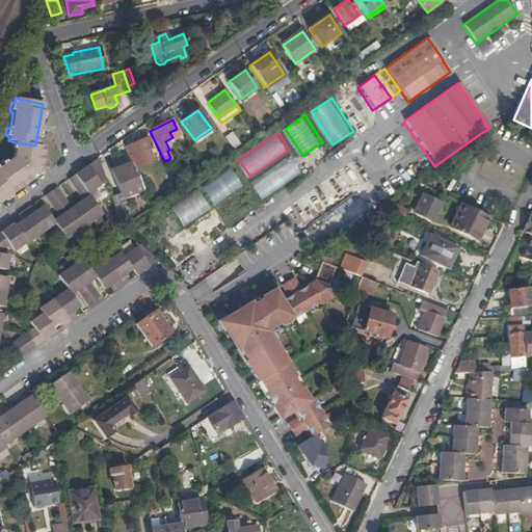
[(233,151),(240,145),(232,134),(224,138),(233,151)]
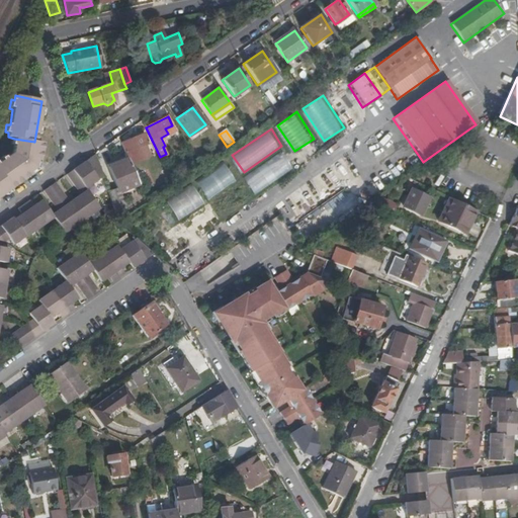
[(125,157),(128,165),(149,156),(145,145),(149,143),(144,134),(119,143),(125,157)]
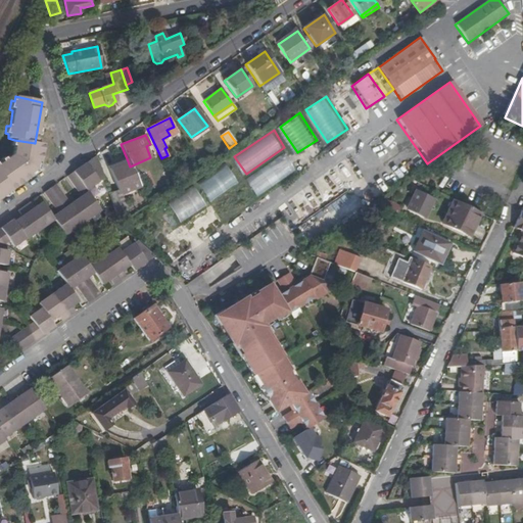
[(2,162),(0,163),(0,164),(15,187),(30,177),(29,175),(35,170),(36,162),(40,163),(43,144),(35,143),(14,140),(14,142),(11,142),(11,145),(13,146),(12,155),(5,159),(3,157),(0,160),(2,162)]
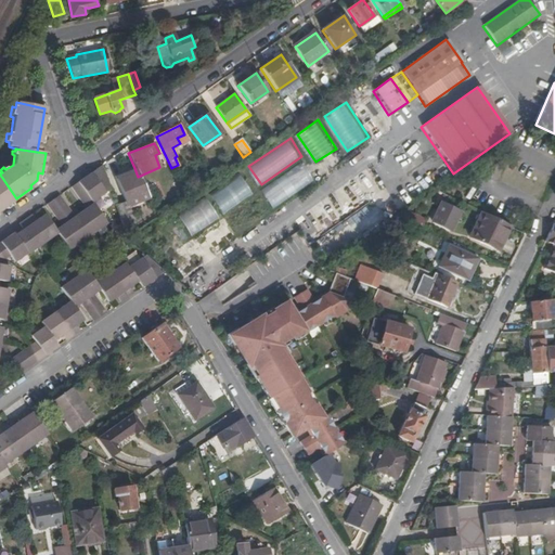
[(305,160),(263,189),(276,207),(315,179),(305,160)]
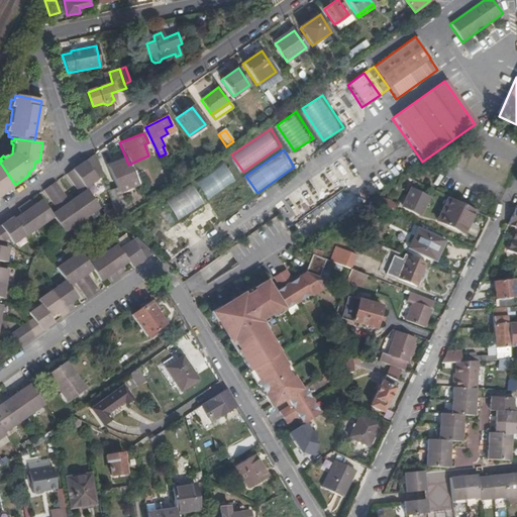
[(98,161),(95,152),(73,170),(81,182),(85,188),(103,176),(98,161)]
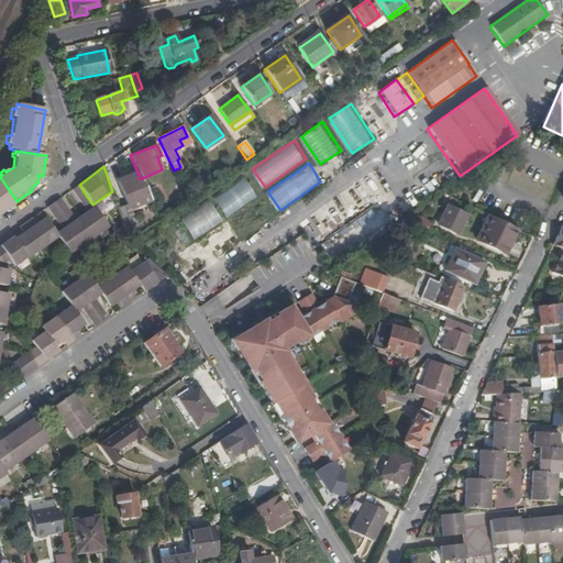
[(145,202),(150,200),(140,179),(136,170),(122,177),(123,179),(118,181),(129,208),(145,202)]
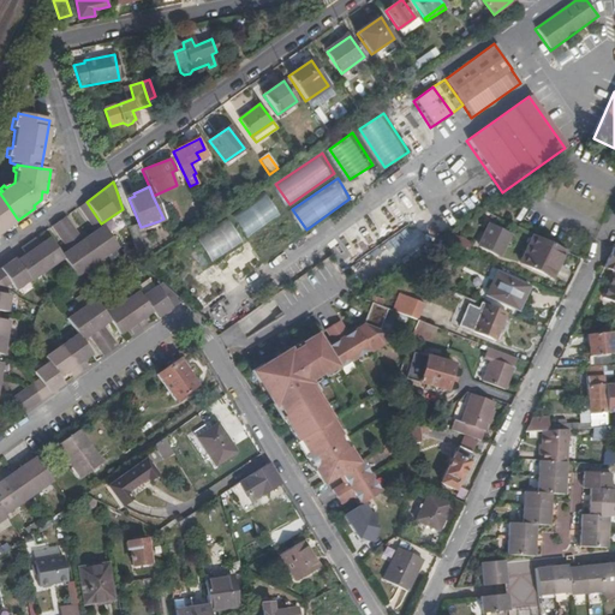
[(268,190),(236,213),(251,238),(284,215),(268,190)]
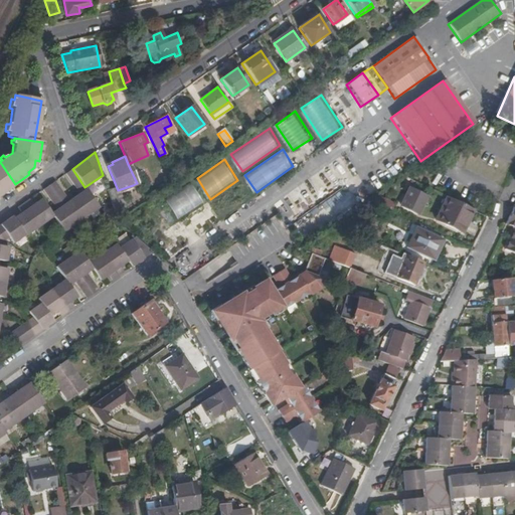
[(0,194),(15,184),(0,162),(0,194)]
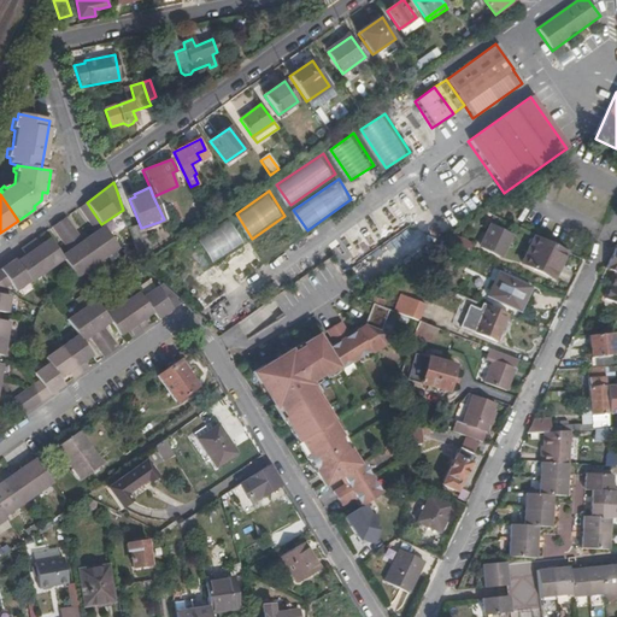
[(97,217),(87,203),(78,209),(89,223),(97,217)]
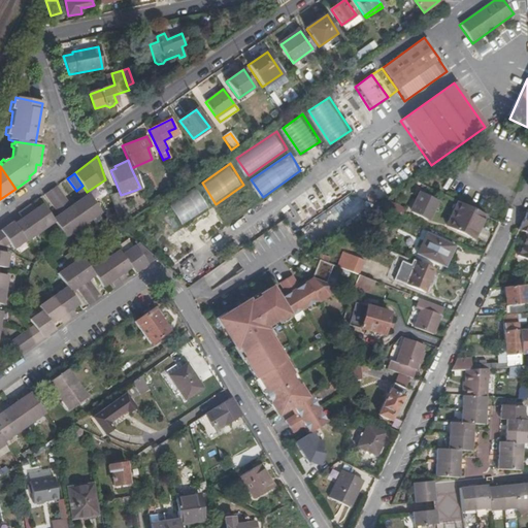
[(57,186),(51,190),(59,203),(65,198),(57,186)]
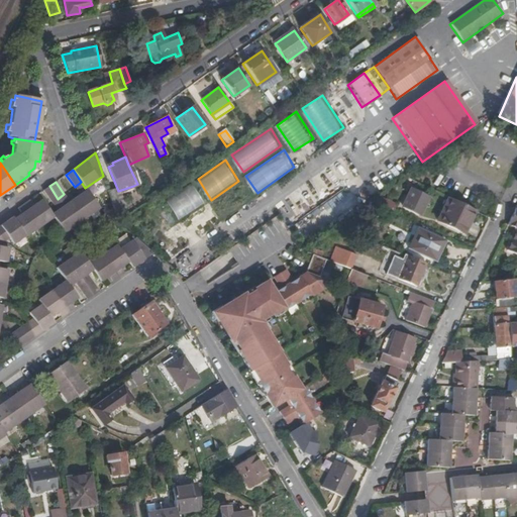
[(93,197),(100,191),(95,184),(88,189),(93,197)]
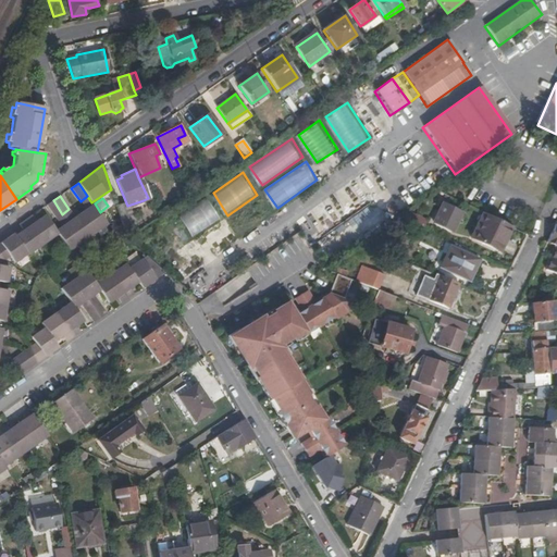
[(206,199),(178,217),(193,237),(219,220),(206,199)]
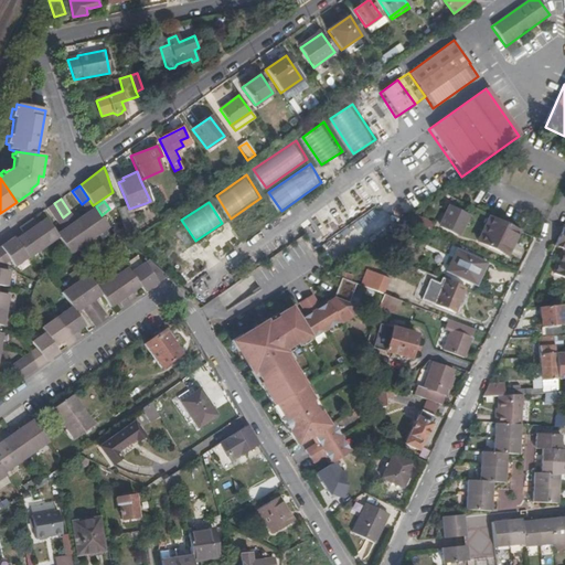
[(54,203),(48,208),(56,222),(63,217),(54,203)]
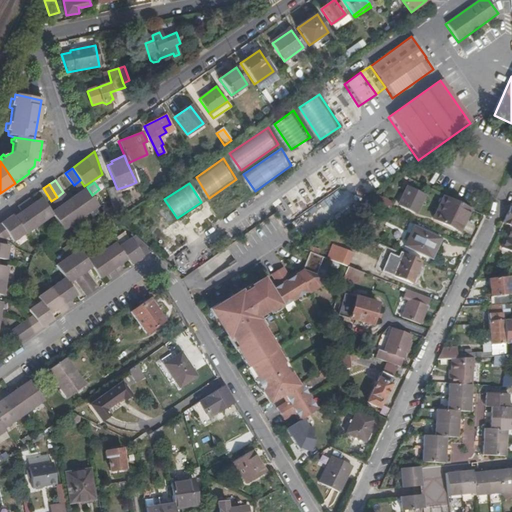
[(133,187),(132,184),(117,189),(119,193),(133,187)]
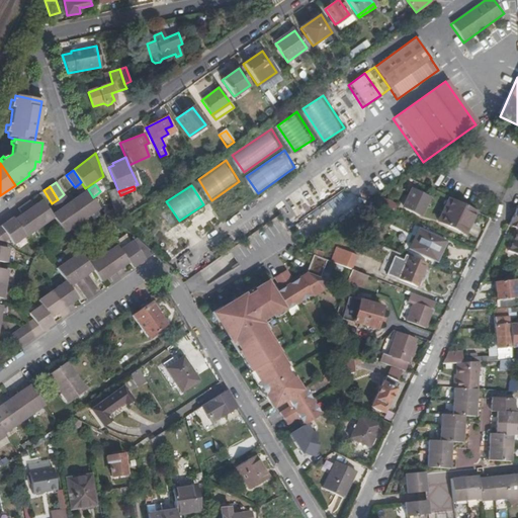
[(410,210),(419,214),(428,196),(413,188),(409,195),(411,197),(409,200),(413,203),(410,210)]
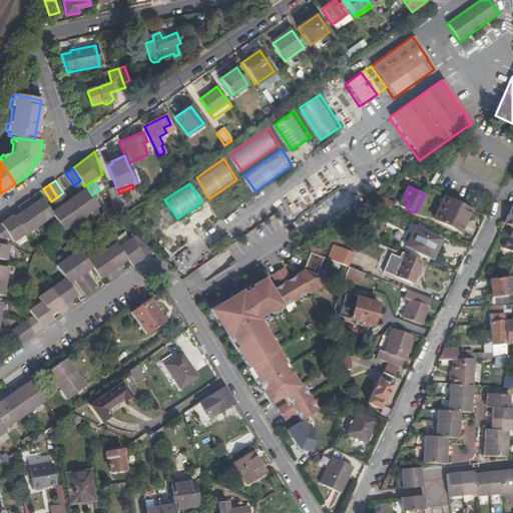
[(74,196),(86,214),(98,206),(85,188),(74,196)]
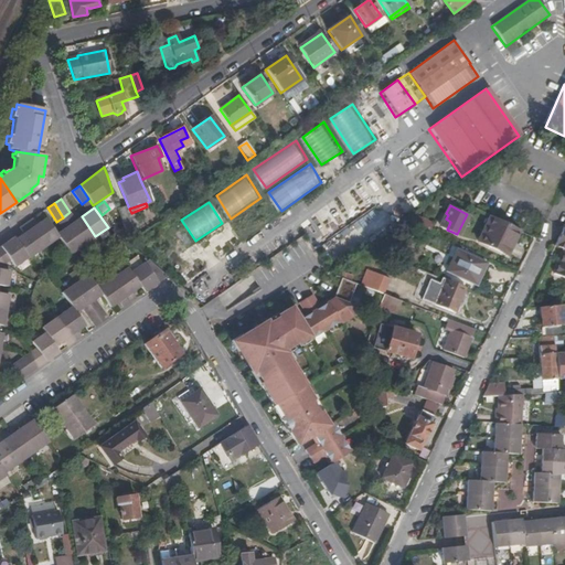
[(373,208),(340,235),(347,243),(361,231),(365,236),(384,221),(373,208)]
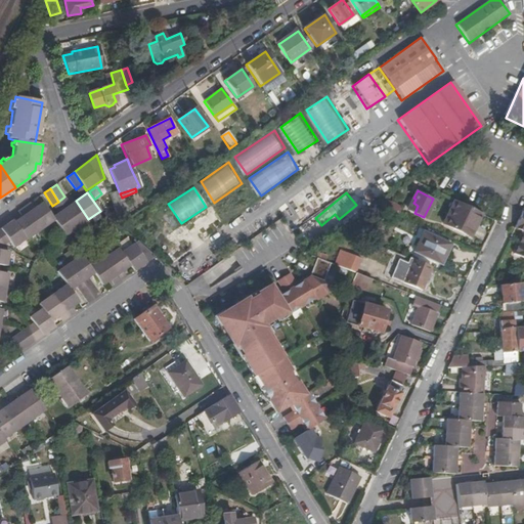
[(64,197),(58,202),(63,209),(70,205),(64,197)]
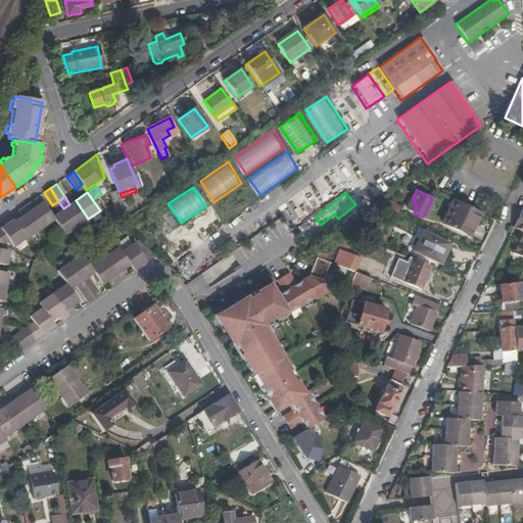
[(88,219),(76,200),(69,204),(63,208),(77,227),(88,219)]
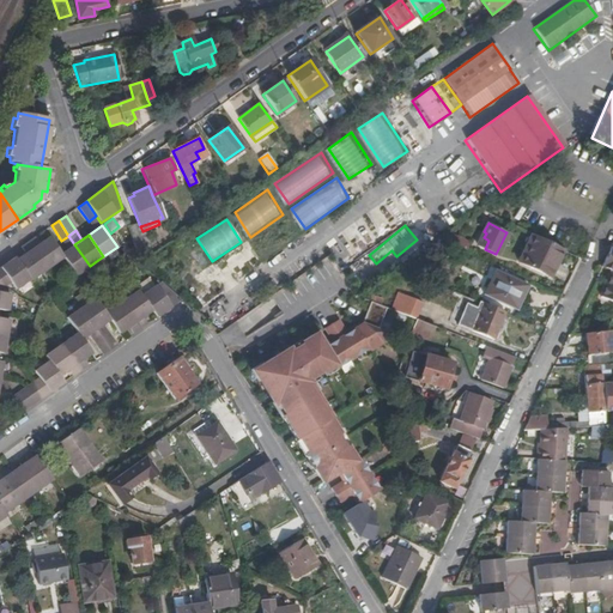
[(550,275),(562,249),(533,235),(521,261),(550,275)]
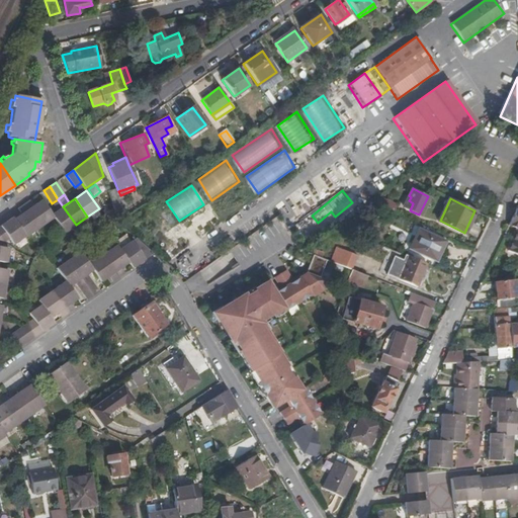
[(58,199),(52,203),(58,210),(63,206),(58,199)]
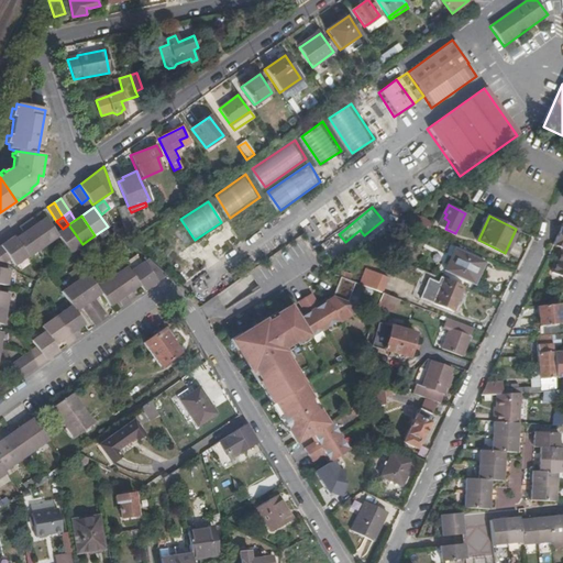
[(125,219),(131,234),(139,231),(133,217),(125,219)]
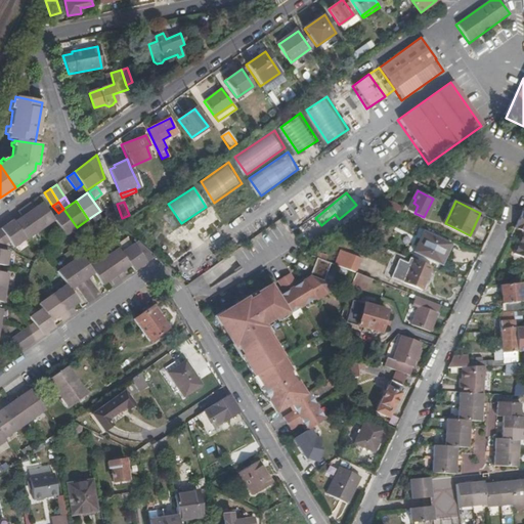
[(52,217),(42,203),(34,208),(30,203),(24,207),(40,230),(54,220),(52,217)]
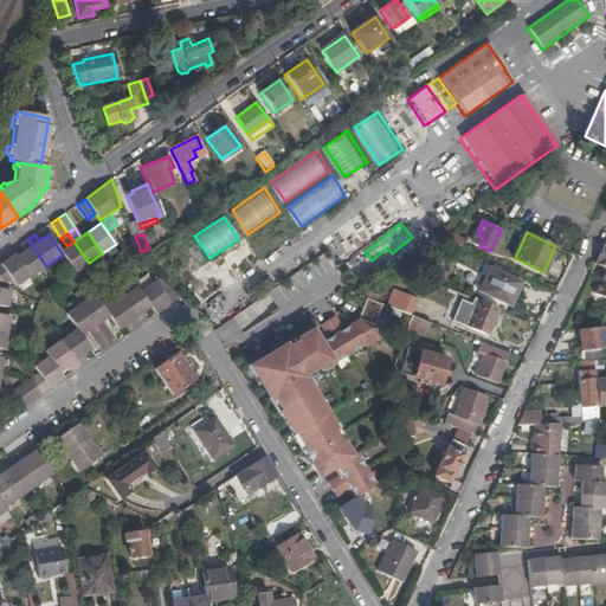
[(46,266),(27,239),(20,244),(25,251),(17,257),(30,276),(31,277),(46,266)]
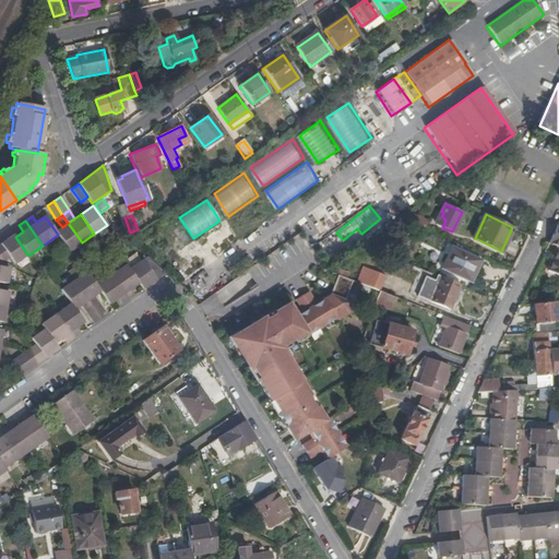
[(82,242),(68,223),(62,227),(56,232),(58,235),(70,251),(82,242)]
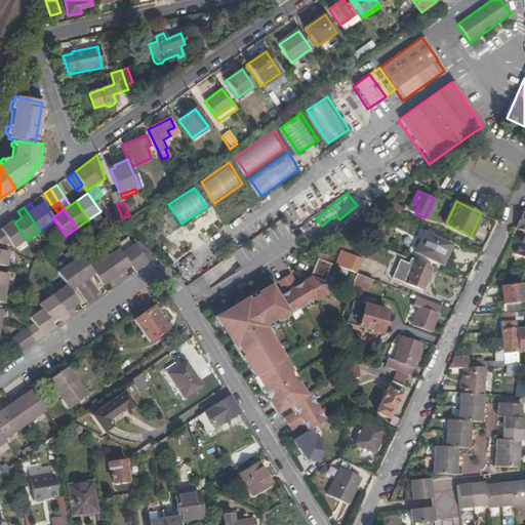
[(524,209),(524,210),(516,228),(524,232),(524,238),(516,253),(524,257),(524,209)]
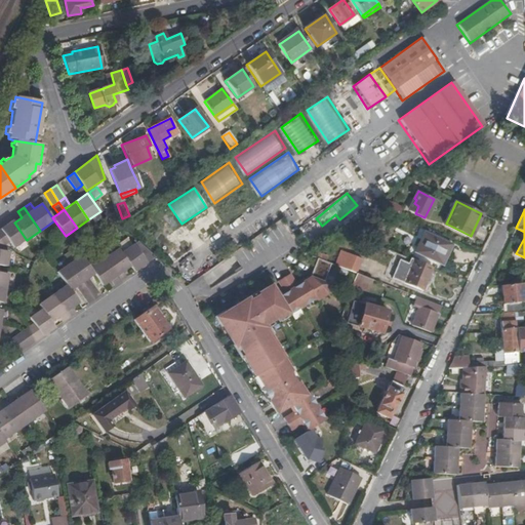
[(13,248),(26,239),(14,223),(12,220),(0,229),(0,240),(3,245),(9,242),(13,248)]
